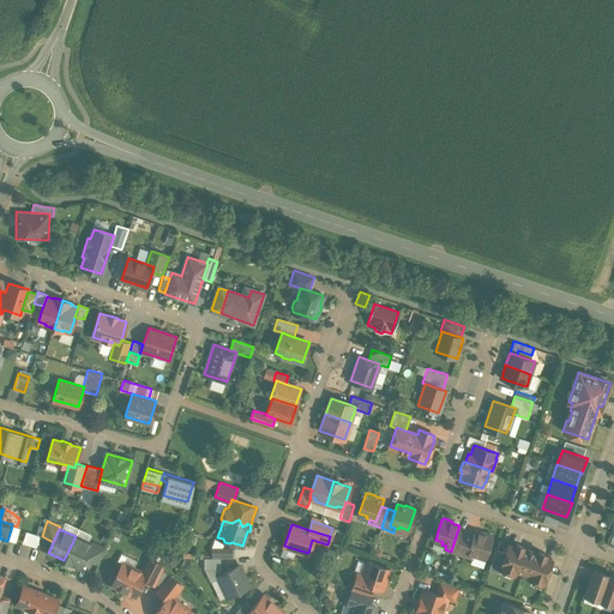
[(482,533),(475,530),(473,537),(465,557),(471,559),(473,554),(477,557),(477,554),(486,557),(493,536),(492,535),(485,533),(482,533)]
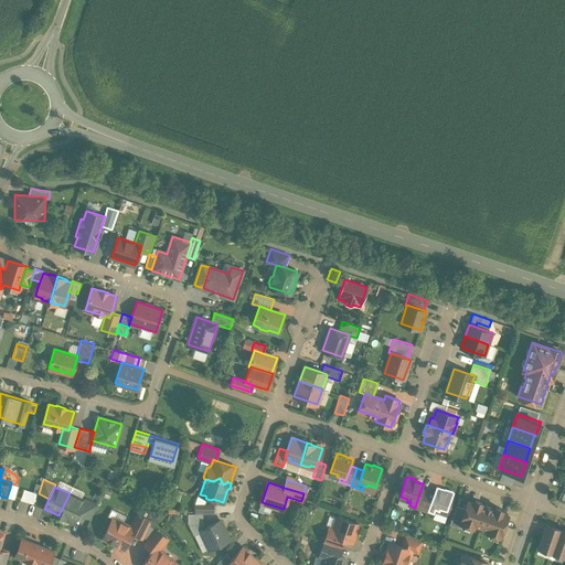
[(427,492),(420,490),(415,508),(422,510),(427,492)]
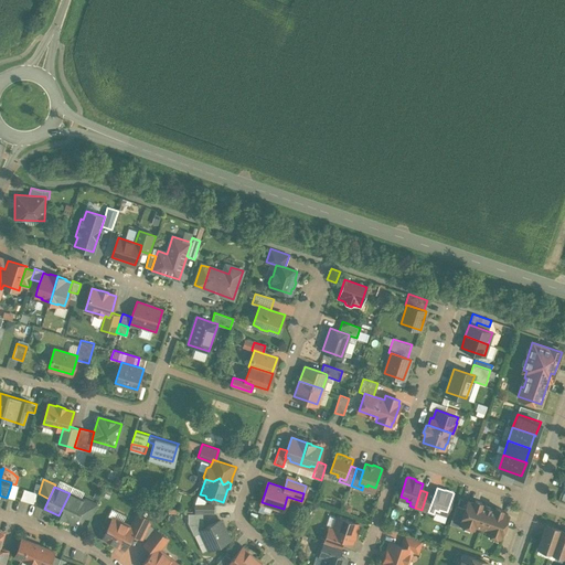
[(427,492),(422,510),(428,512),(435,494),(427,492)]
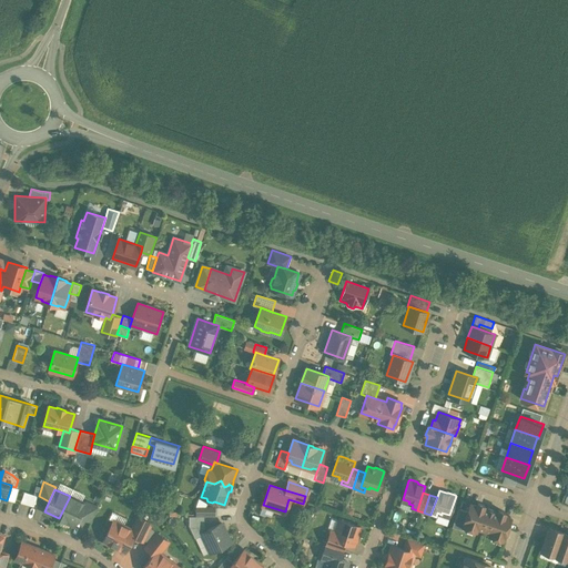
[(70,496),(59,518),(74,525),(79,515),(84,503),(70,496)]
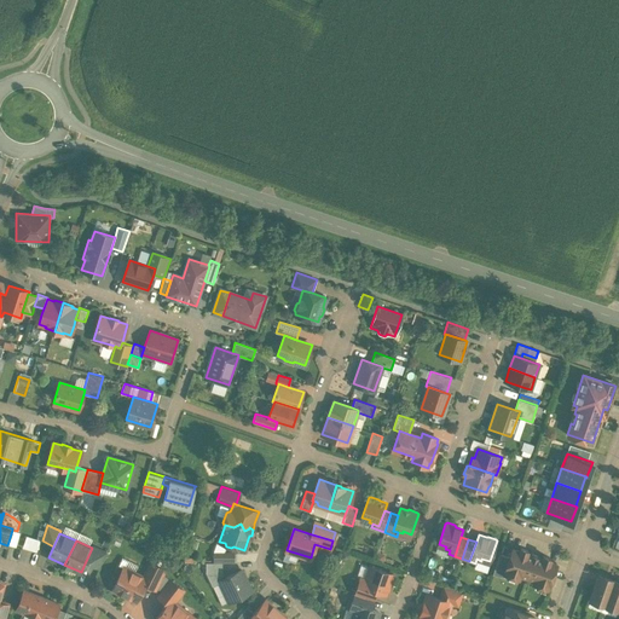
[(106,553),(93,547),(92,548),(86,561),(99,567),(106,553)]
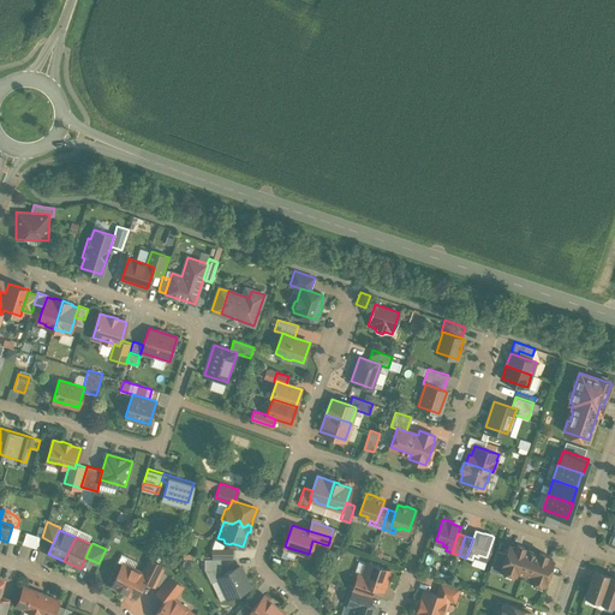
[(535,553),(529,550),(527,551),(524,549),(525,547),(517,544),(515,547),(509,544),(506,554),(501,569),(537,581),(538,579),(545,581),(553,560),(547,557),(548,554),(539,551),(538,555),(535,553)]
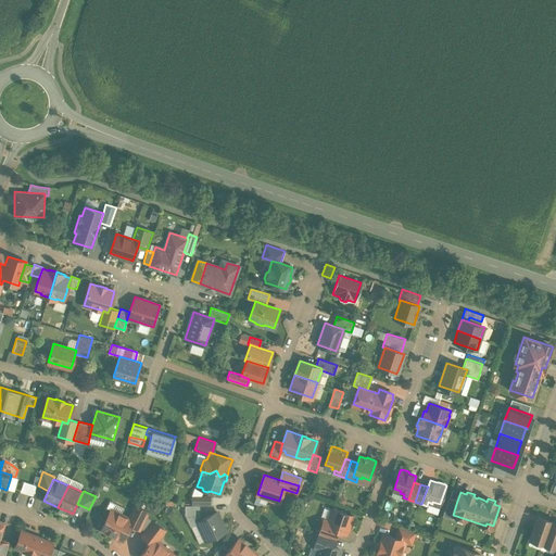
[(200,506),(211,505),(211,496),(192,496),(192,506),(200,506)]
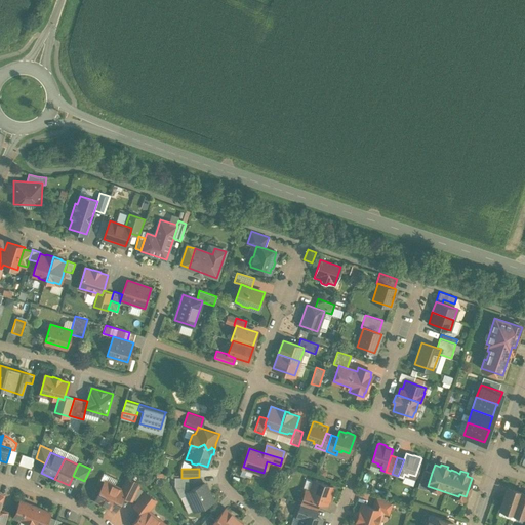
[(423,470),(417,487),(427,490),(428,486),(432,473),(423,470)]
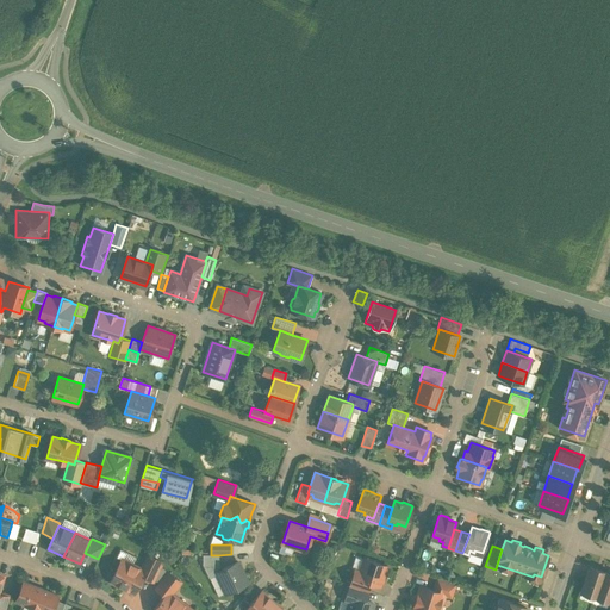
[(162,561),(149,554),(142,568),(144,571),(142,576),(153,580),(162,561)]
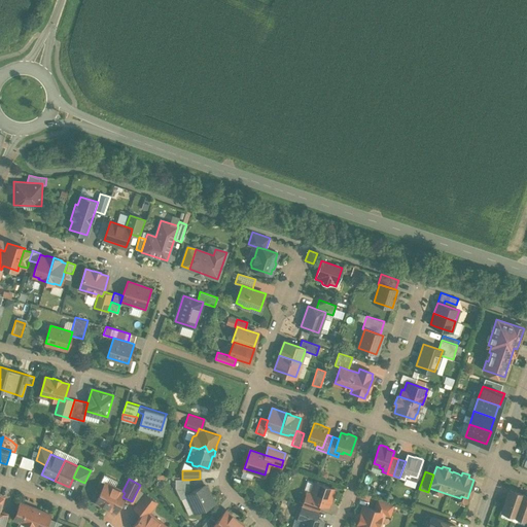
[(182,480),(175,480),(175,487),(181,498),(187,495),(186,493),(191,491),(189,487),(189,480),(182,480)]
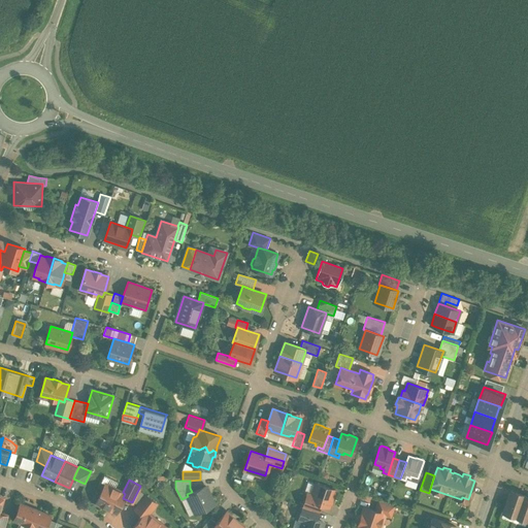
[(335,489),(316,483),(311,494),(309,499),(321,503),(329,506),(335,489)]
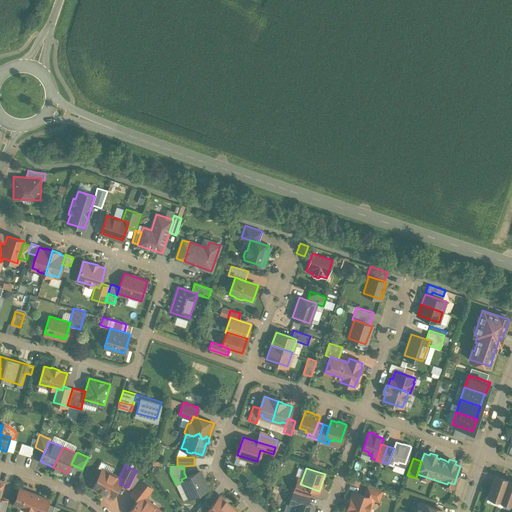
[(119,477),(103,469),(94,487),(112,496),(119,483),(121,479),(119,477)]
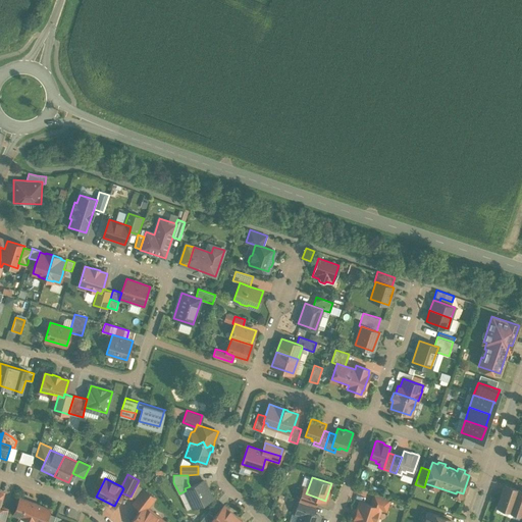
[(190,486),(185,488),(186,490),(193,507),(195,506),(198,507),(201,505),(202,503),(212,498),(204,480),(190,486)]
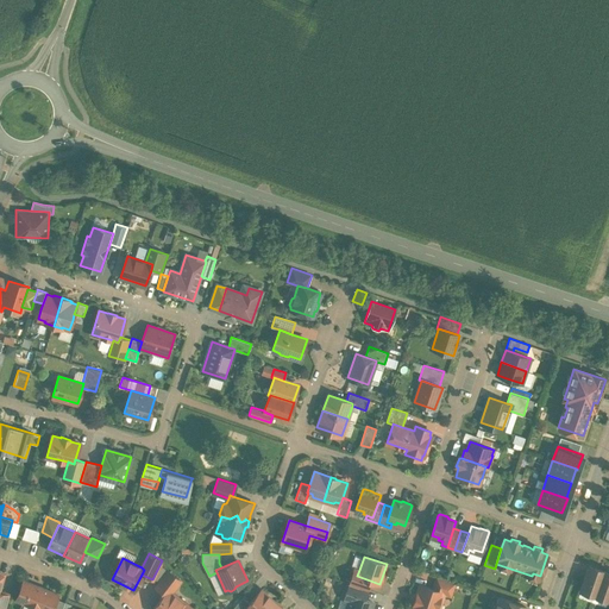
[(603,570),(589,565),(581,590),(595,595),(603,570)]
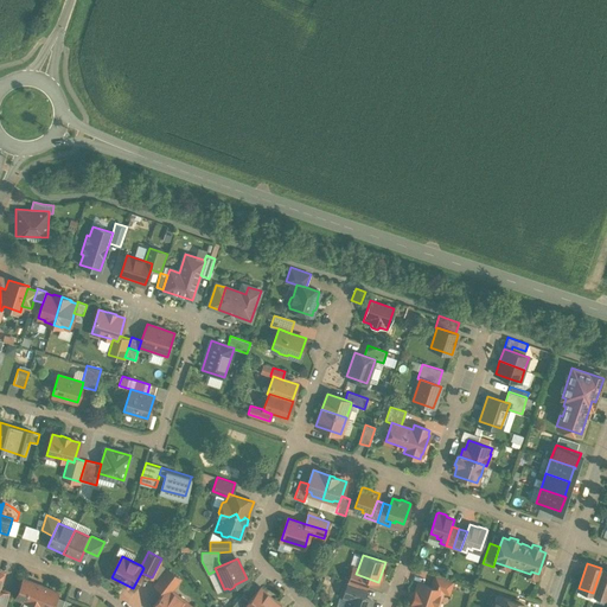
[(369,579),(356,574),(358,568),(353,567),(349,581),(366,587),(369,579)]
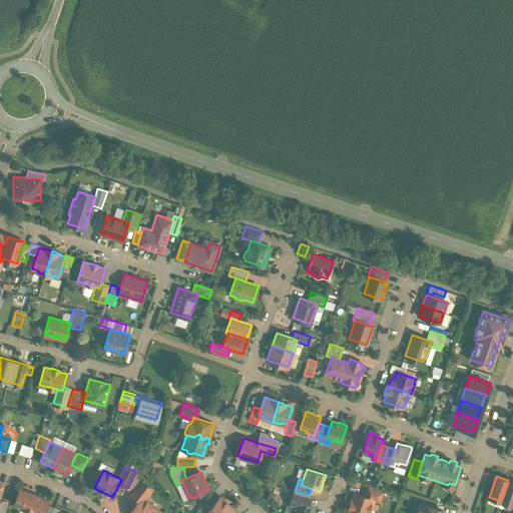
[(152,489),(141,480),(130,495),(138,501),(141,497),(144,499),(152,489)]
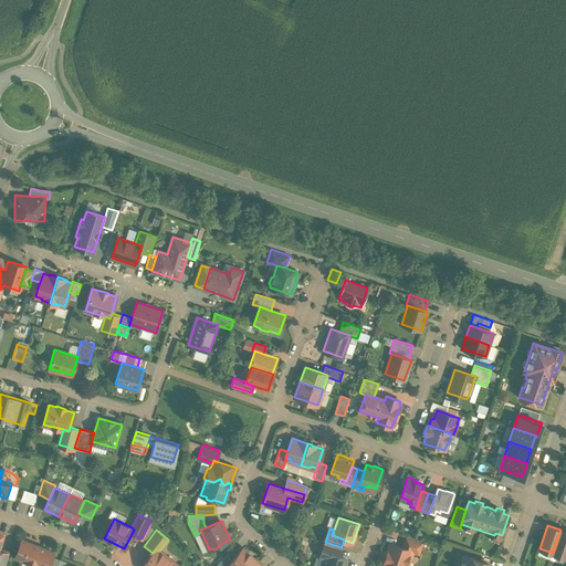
[(565,553),(565,532),(561,530),(553,553),(565,557),(565,553)]
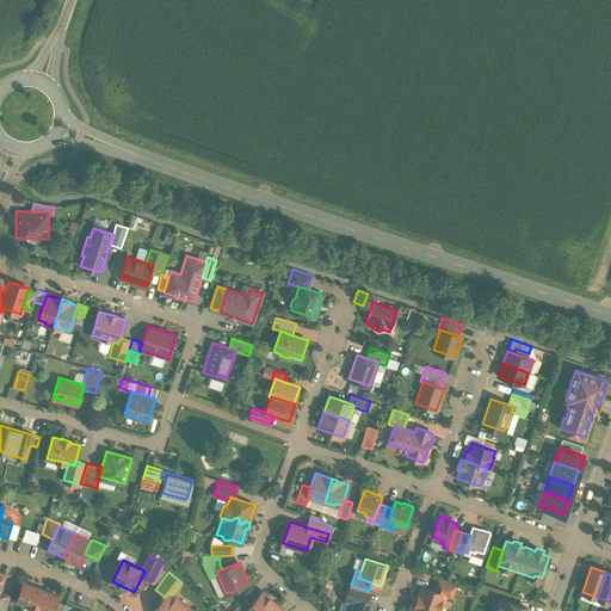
[(456,585),(438,579),(434,590),(442,593),(451,597),(456,585)]
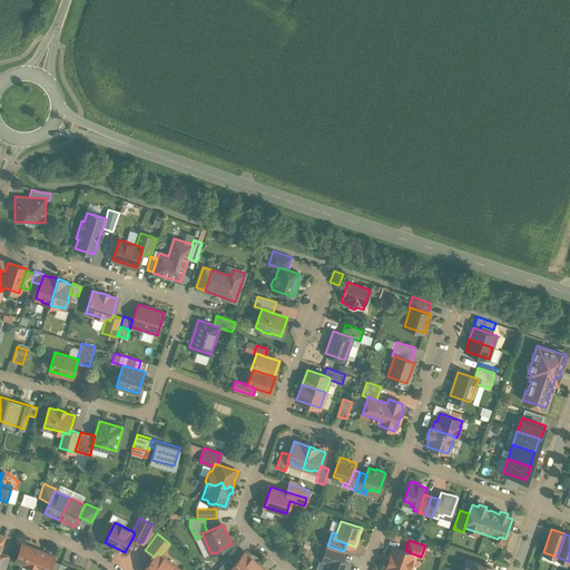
[(39,569),(46,553),(22,543),(16,561),(38,569),(39,569)]
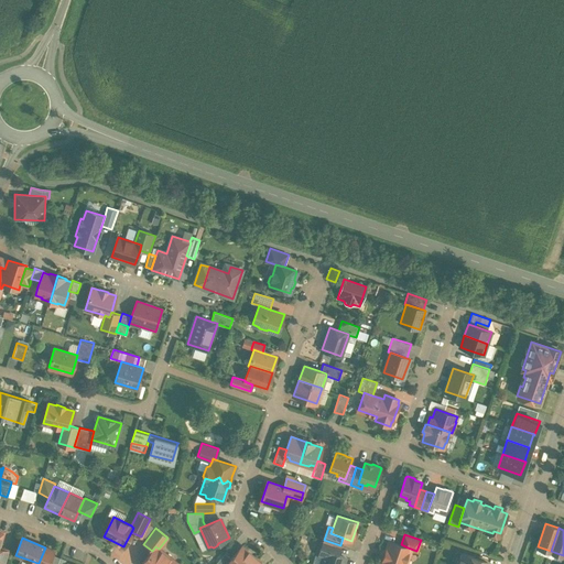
[(340,545),(324,540),(318,554),(323,555),(325,550),(337,554),(340,545)]
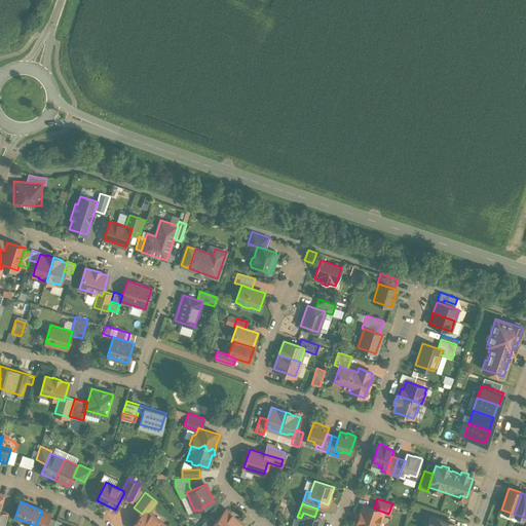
[(374,508),(363,504),(361,512),(359,513),(357,520),(358,521),(354,525),(378,525),(378,523),(378,522),(377,521),(380,511),(374,508)]
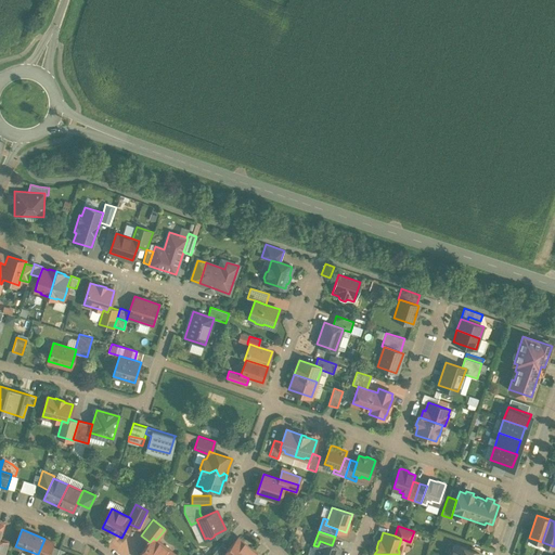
[(156,540),(153,538),(150,542),(139,554),(175,554),(176,554),(156,540)]
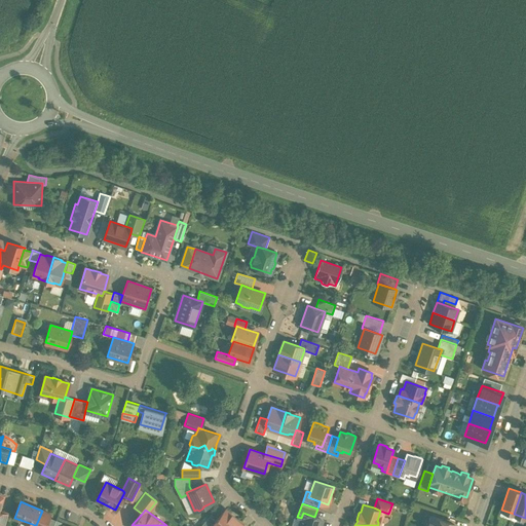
[(226,510),(216,521),(210,525),(228,525),(235,518),(226,510)]
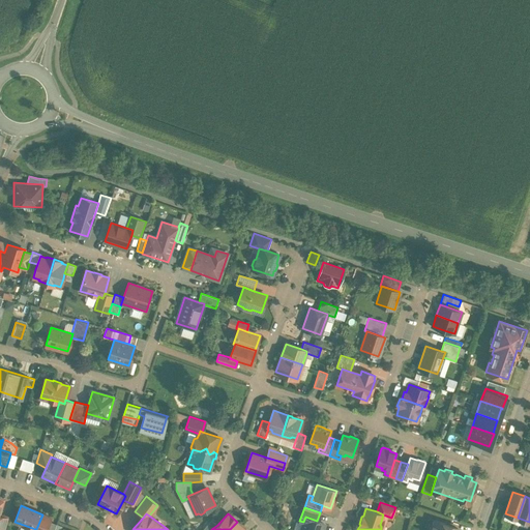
[(4,529),(8,518),(0,514),(0,529),(4,529)]
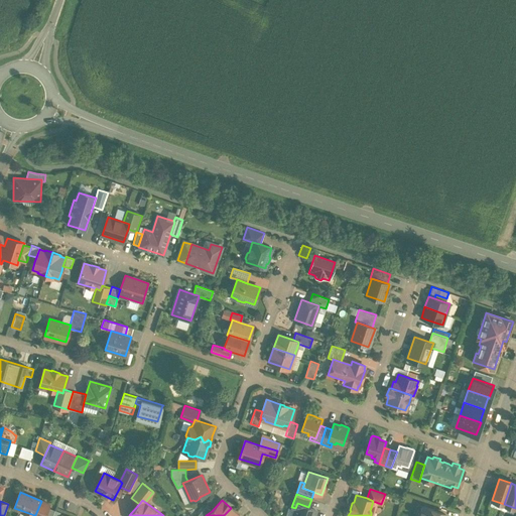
[(41,501),(35,515),(43,515),(47,507),(49,503),(41,501)]
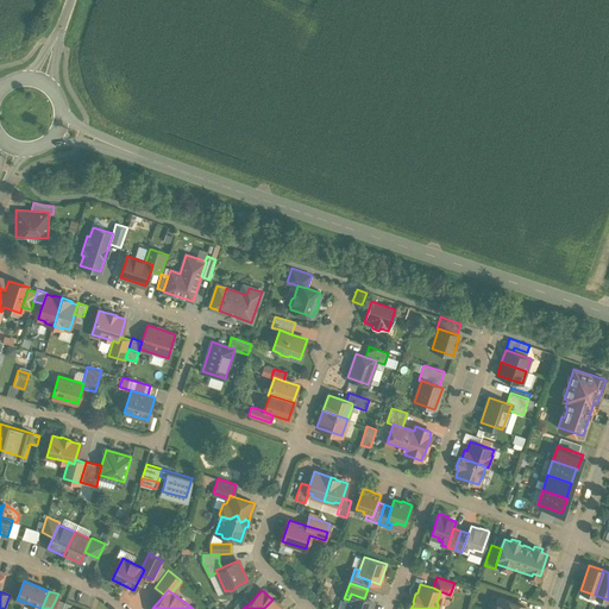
[(364,598),(351,594),(349,600),(345,608),(370,608),(374,602),(364,598)]
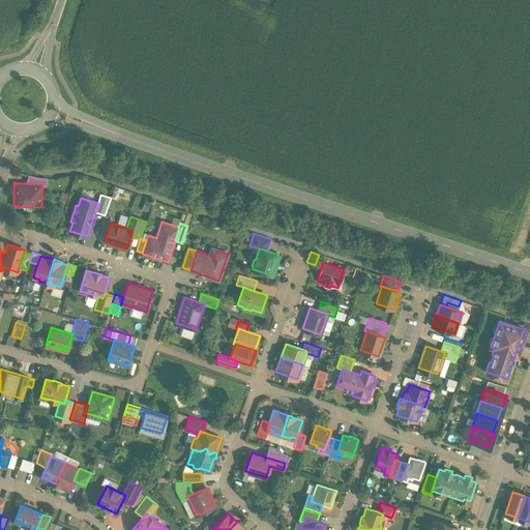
[(446,523),(435,519),(430,529),(457,529),(458,528),(446,524),(446,523)]
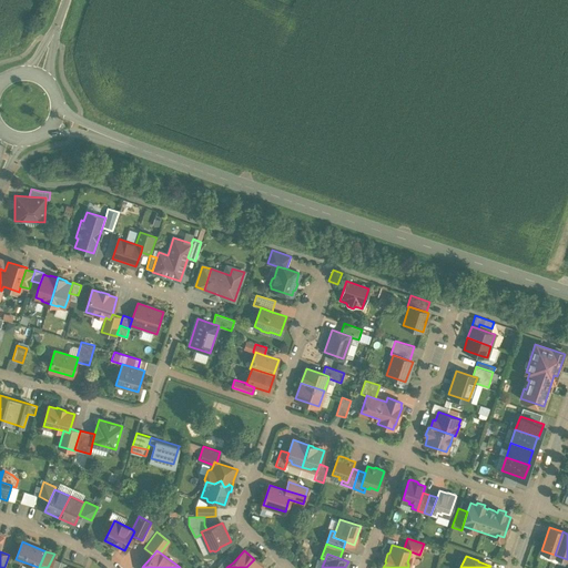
[(215,567),(226,567),(233,563),(226,557),(215,567)]
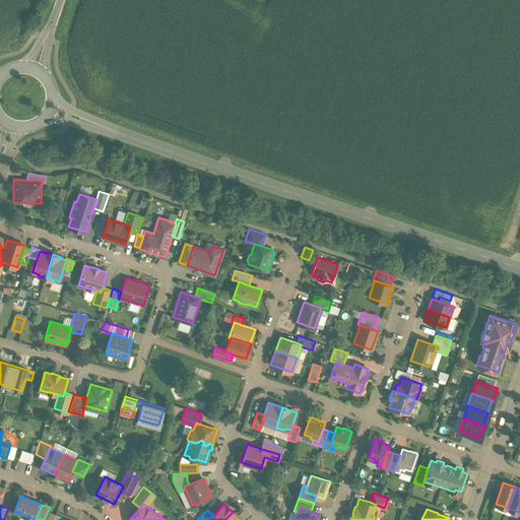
[(48,511),(44,519),(53,519),(56,514),(48,511)]
